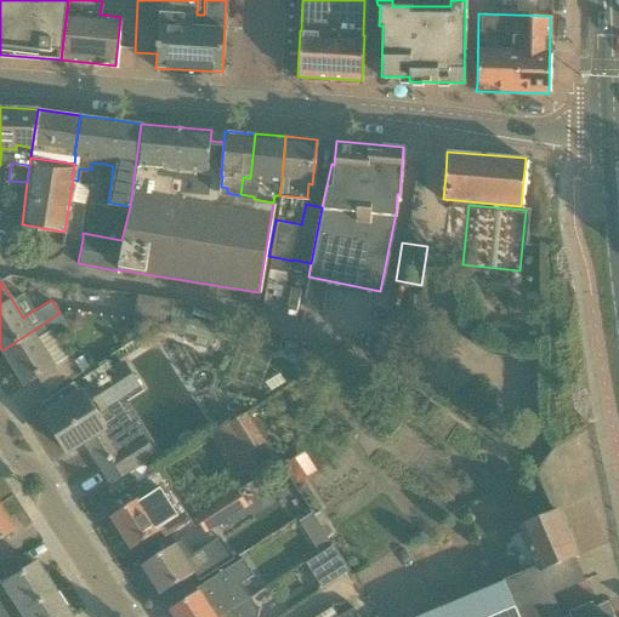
[(136,292),(132,320),(142,321),(168,325),(170,315),(172,298),(136,292)]
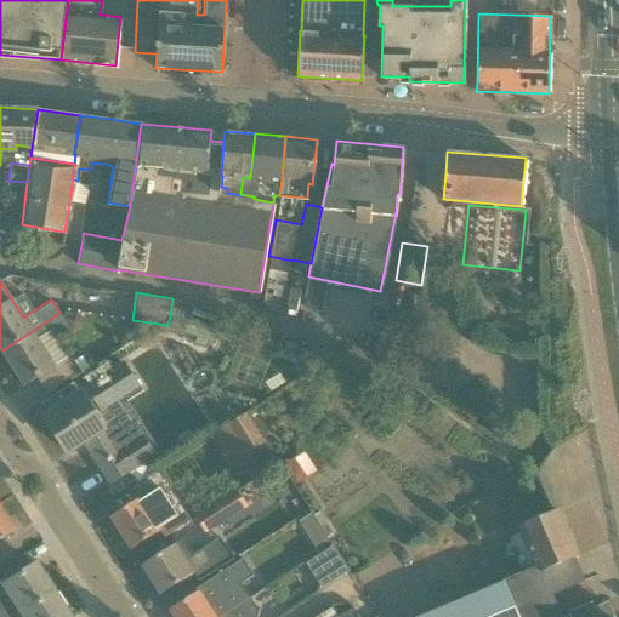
[(172,298),(170,315),(188,319),(193,304),(172,298)]
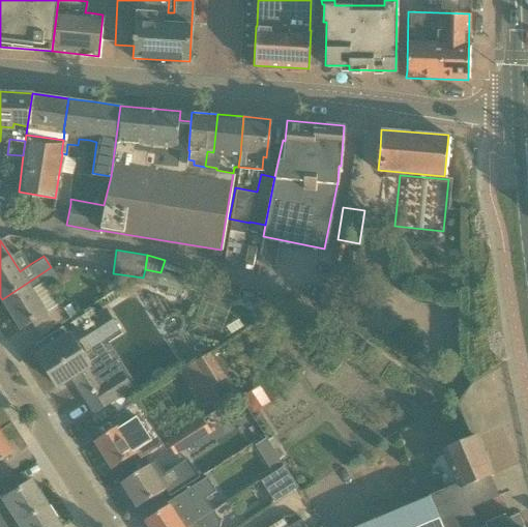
[(64,265),(54,271),(62,284),(71,277),(64,265)]
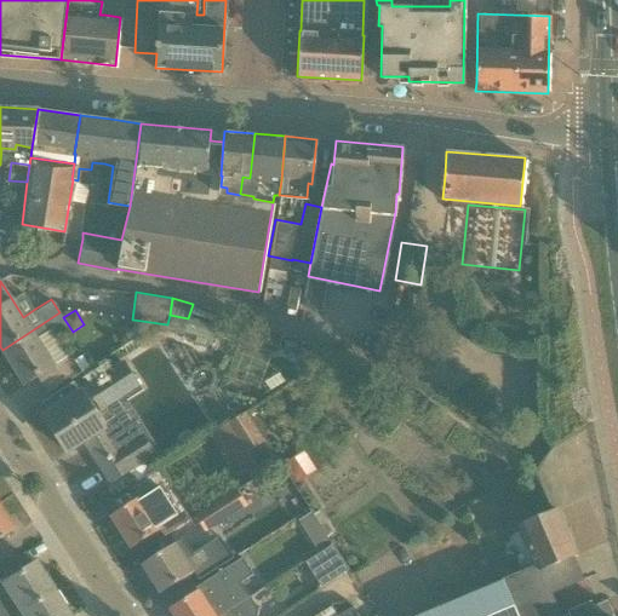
[(59,312),(3,350),(23,383),(35,374),(46,391),(80,370),(69,352),(53,363),(36,337),(45,332),(50,339),(69,327),(59,312)]
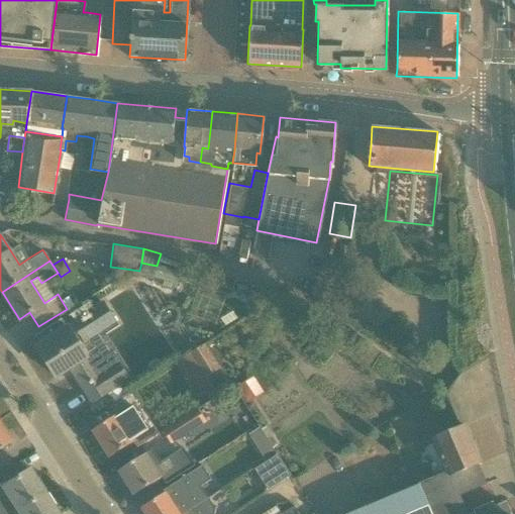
[(110,267),(108,270),(108,275),(112,278),(120,273),(118,268),(110,267)]
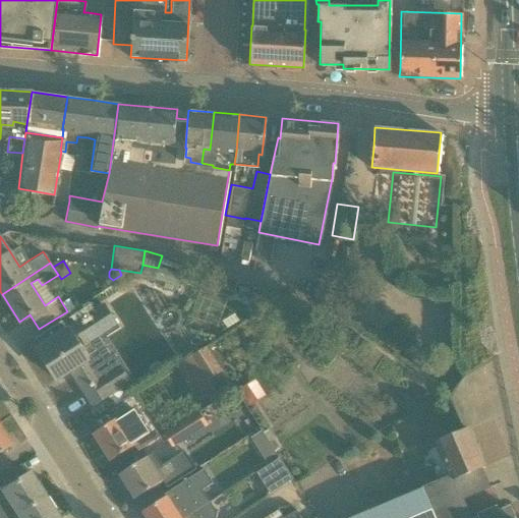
[(74,326),(68,330),(61,319),(34,336),(41,346),(37,348),(56,377),(69,367),(93,403),(118,387),(129,379),(125,373),(128,371),(105,335),(117,327),(114,323),(102,304),(73,324),(74,326)]
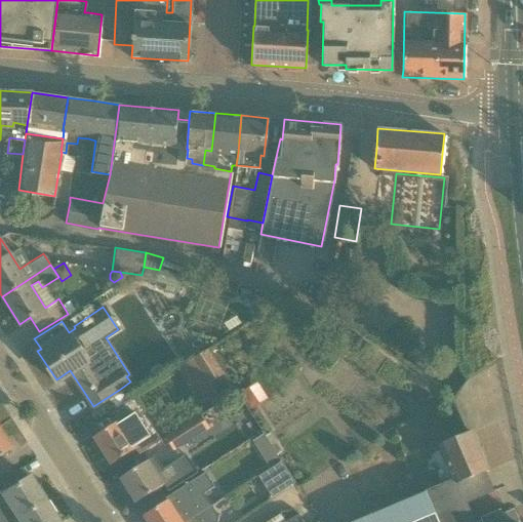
[(236,390),(208,347),(189,359),(216,402),(236,390)]
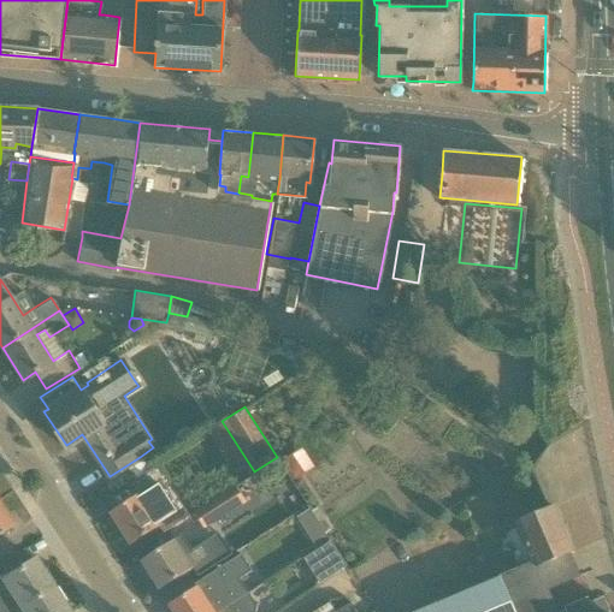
[(114,530),(119,527),(129,542),(157,524),(161,532),(189,514),(157,463),(130,480),(137,492),(108,511),(111,516),(107,518),(114,530)]
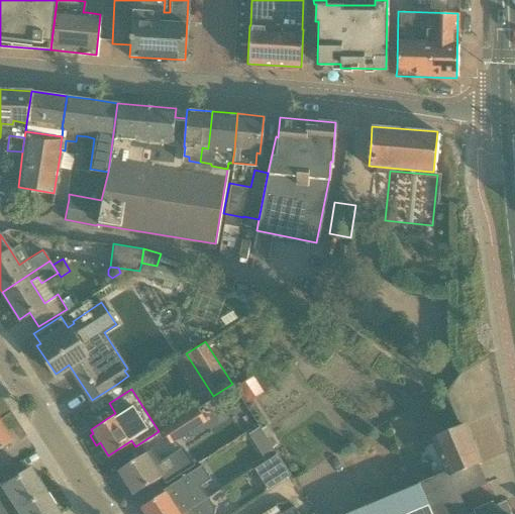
[(195,406),(161,428),(170,442),(204,420),(195,406)]
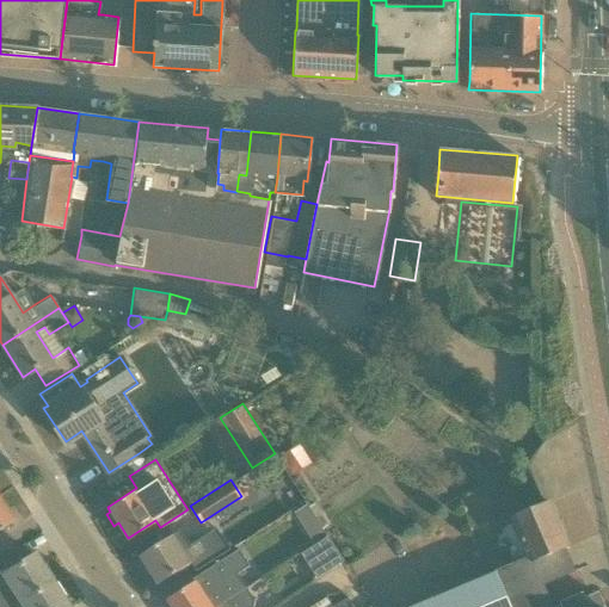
[(548,501),(511,516),(528,556),(406,606),(547,606),(549,606),(551,606),(541,583),(572,569),(563,546),(567,545),(548,501)]
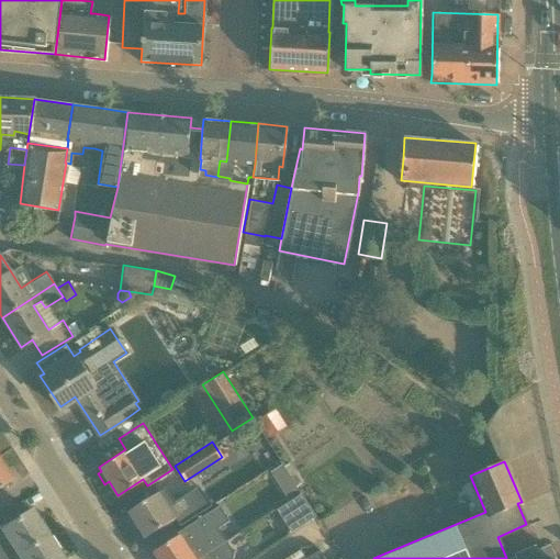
[(0,484),(10,479),(0,462),(0,484)]
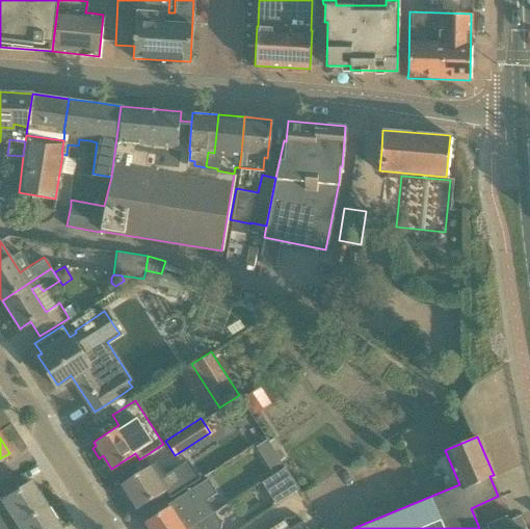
[(266,438),(254,445),(260,455),(272,448),(267,440),(266,438)]
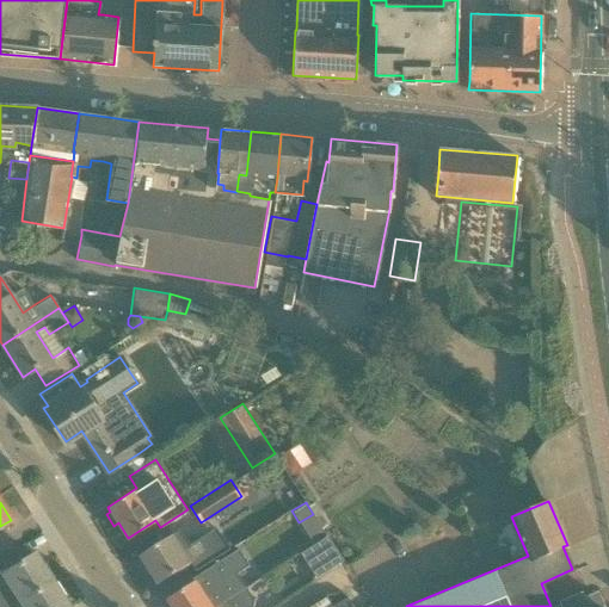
[(180,549),(171,533),(139,555),(141,558),(139,561),(145,570),(147,569),(157,583),(190,562),(189,561),(207,550),(198,537),(180,549)]
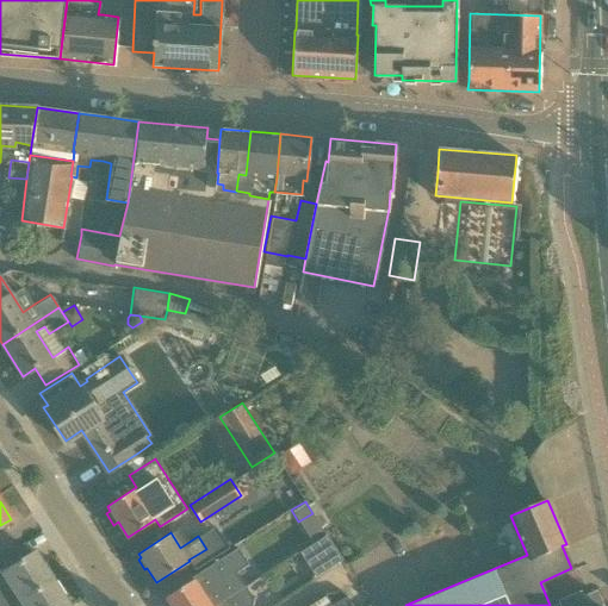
[(324,533),(311,542),(327,566),(341,557),(326,532),(324,533)]
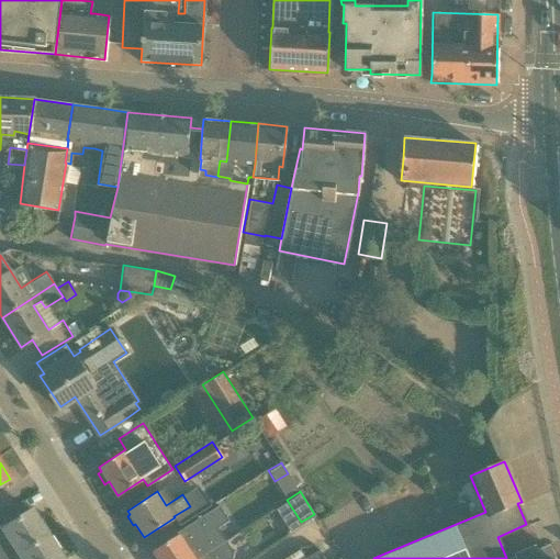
[(20,514),(13,504),(0,512),(0,558),(7,558),(45,534),(29,509),(26,510),(20,514)]
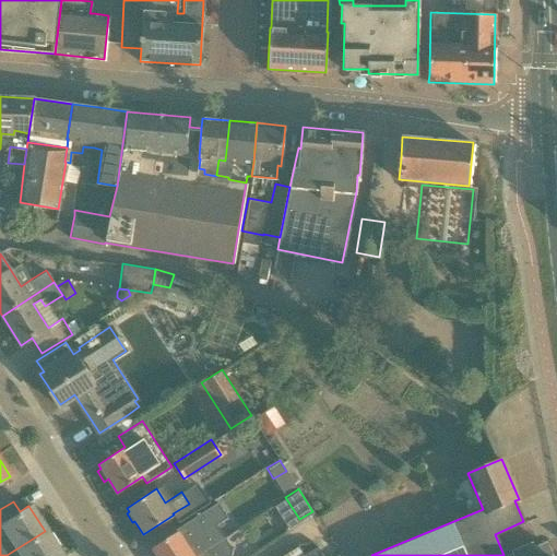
[(203,516),(178,532),(152,548),(156,555),(194,555),(208,548),(198,532),(210,525),(203,516)]
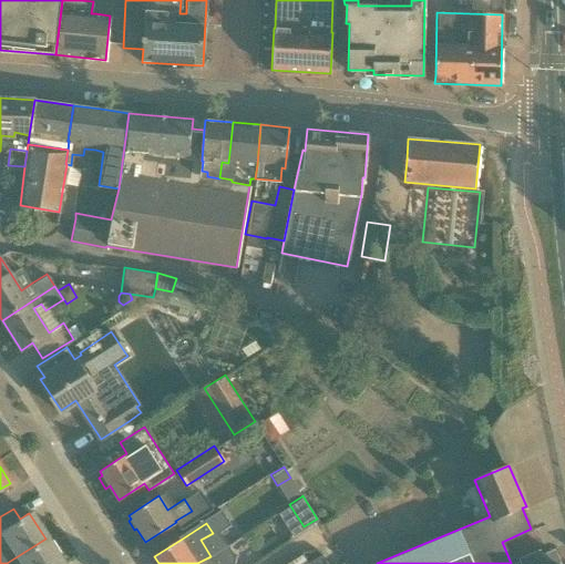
[(61,563),(45,539),(7,563),(61,563)]
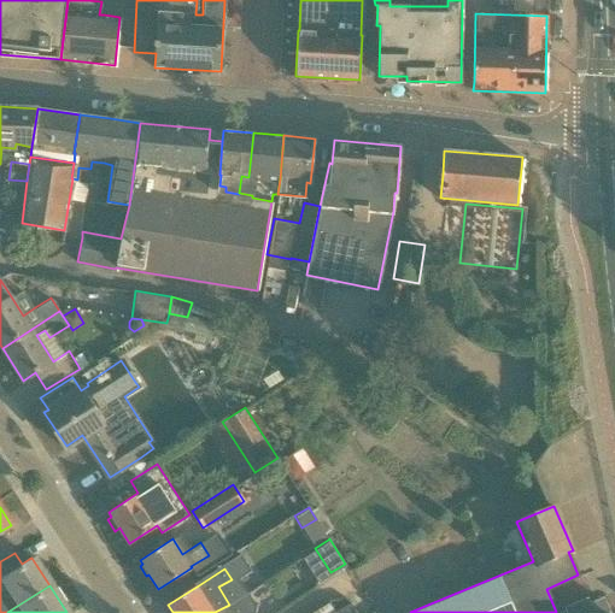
[(247,593),(229,605),(215,612),(255,612),(256,606),(247,593)]
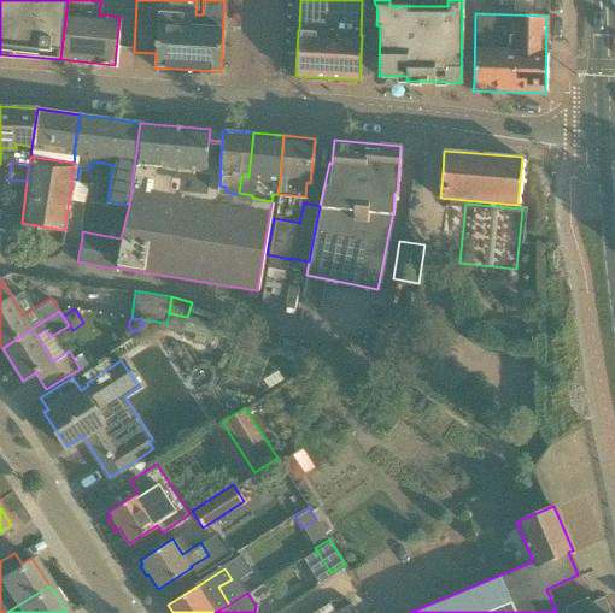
[(356,612),(349,600),(333,609),(328,612),(356,612)]
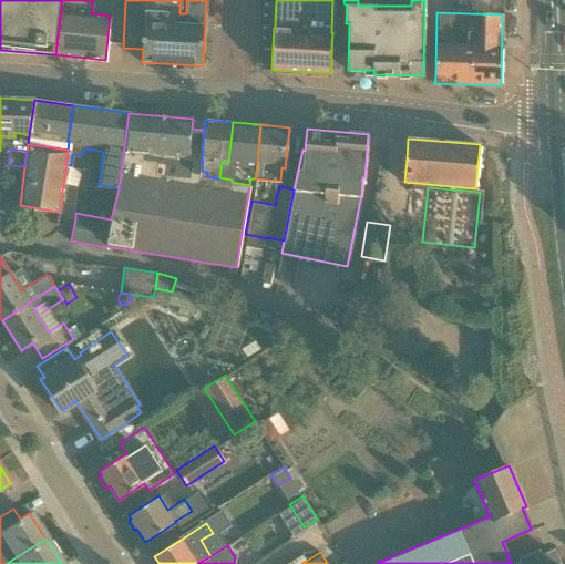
[(557,563),(552,552),(540,557),(537,552),(521,559),(523,563),(557,563)]
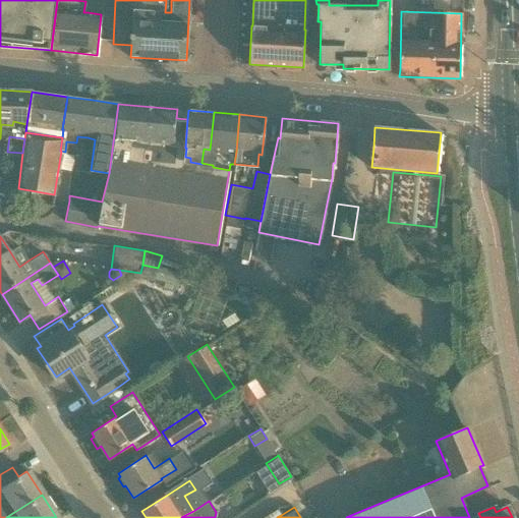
[(277,508),(261,517),(277,517),(281,515),(277,508)]
